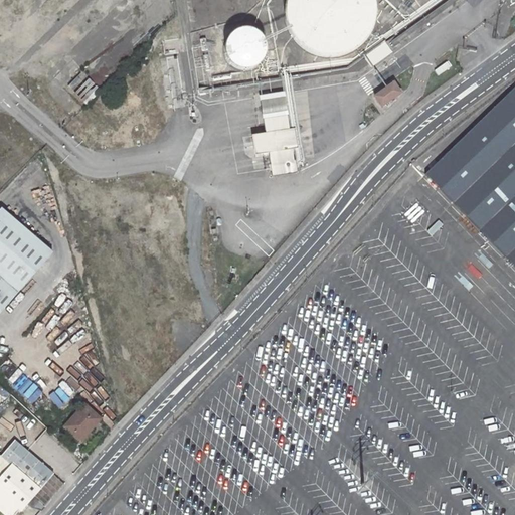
[(375,7),(372,0),(286,0),(286,4),(285,9),(285,14),(285,19),(286,24),(288,29),(290,34),(292,38),(299,46),(303,49),(307,52),(311,54),(321,57),(326,58),(331,58),(336,58),(341,57),(345,56),(353,52),(360,47),(363,44),(366,40),(369,37),(371,33),(374,24),(375,16),(375,7)]
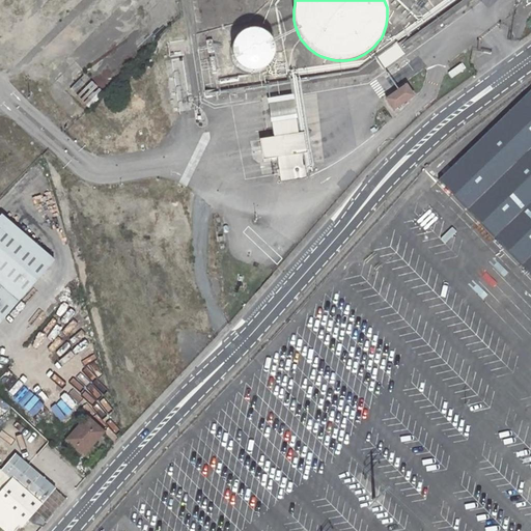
[(269,66),(271,63),(273,60),(275,57),(275,54),(276,50),(276,47),(275,43),(273,39),(272,36),(269,34),(267,31),(263,30),(256,28),(249,28),(246,29),(240,32),(234,37),(233,40),(231,45),(231,48),(231,52),(231,55),(232,58),(234,61),(236,64),(240,67),(242,70),(245,71),(249,72),(252,73),(256,73),(262,71),(266,68),(269,66)]
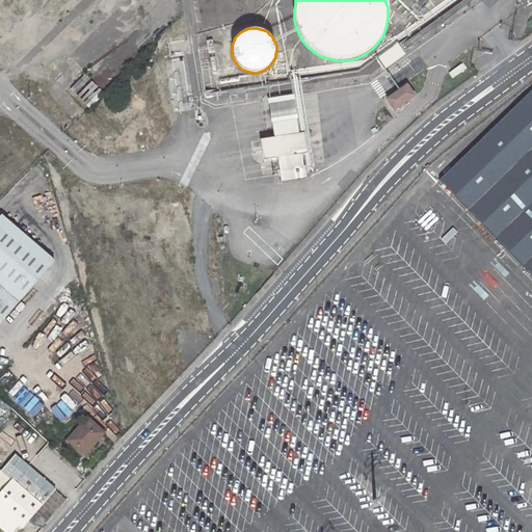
[(401,37),(379,53),(386,62),(408,47),(401,37)]
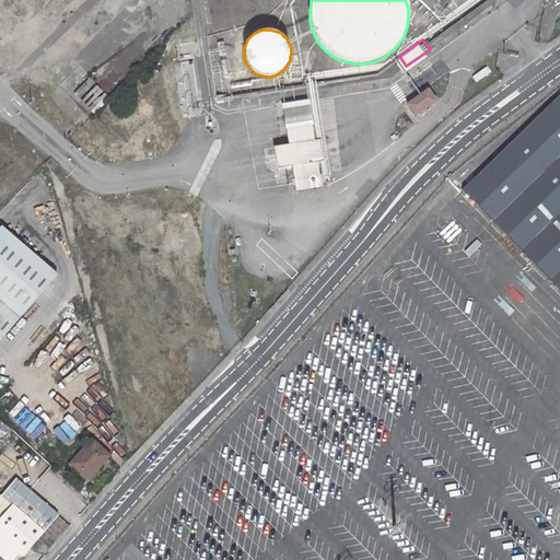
[(426,90),(406,104),(413,114),(433,100),(426,90)]
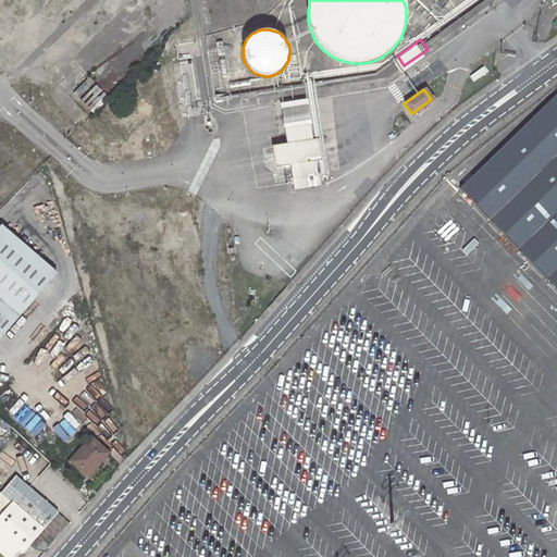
[(556,287),(556,95),(460,188),(556,287)]
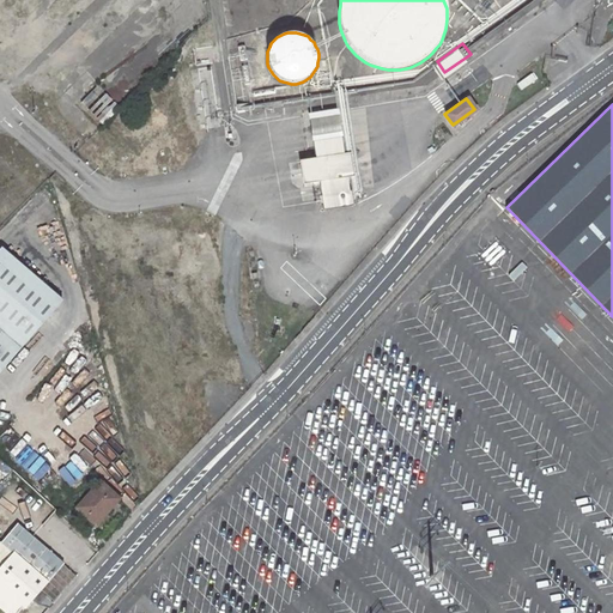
[(344,108),(304,114),(317,199),(357,193),(344,108)]
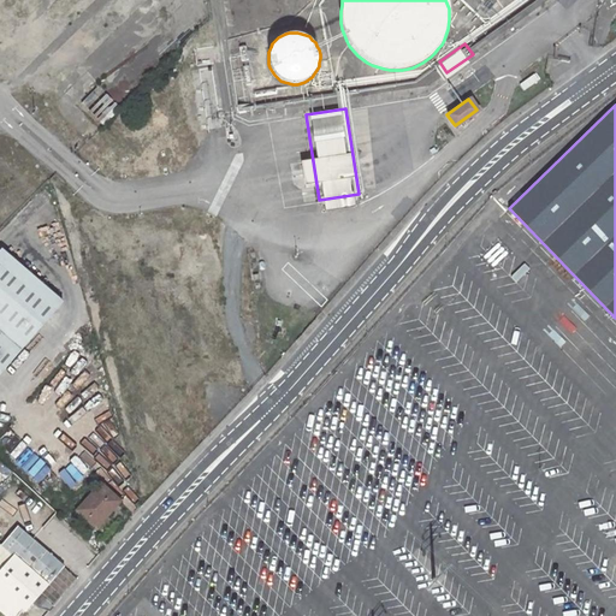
[(0,256),(0,378),(66,302),(5,252),(0,256)]
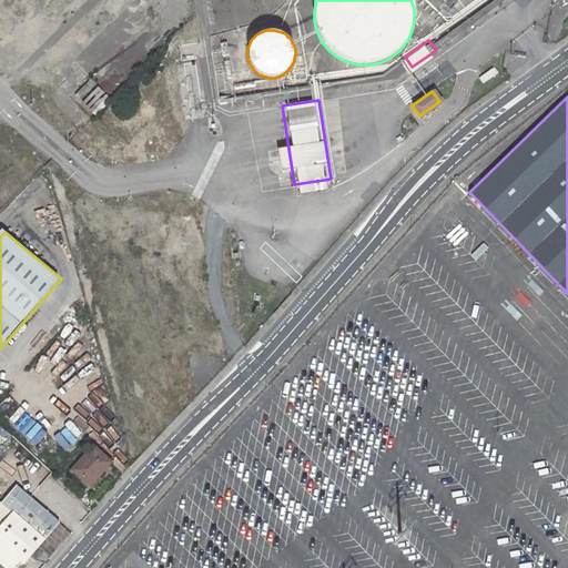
[(269,313),(263,308),(259,314),(263,320),(269,313)]
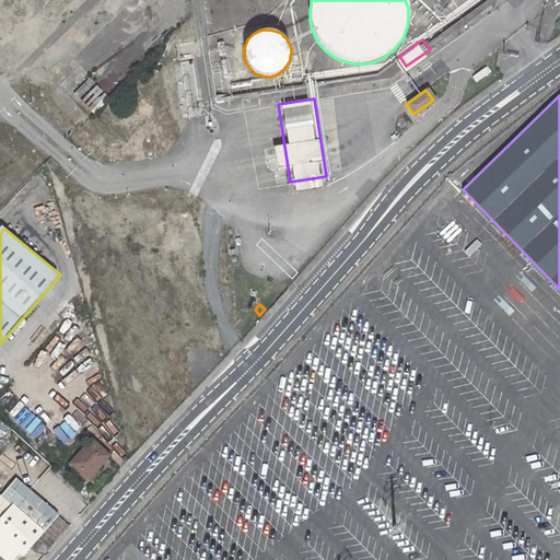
[(92,440),(70,463),(86,477),(108,455),(92,440)]
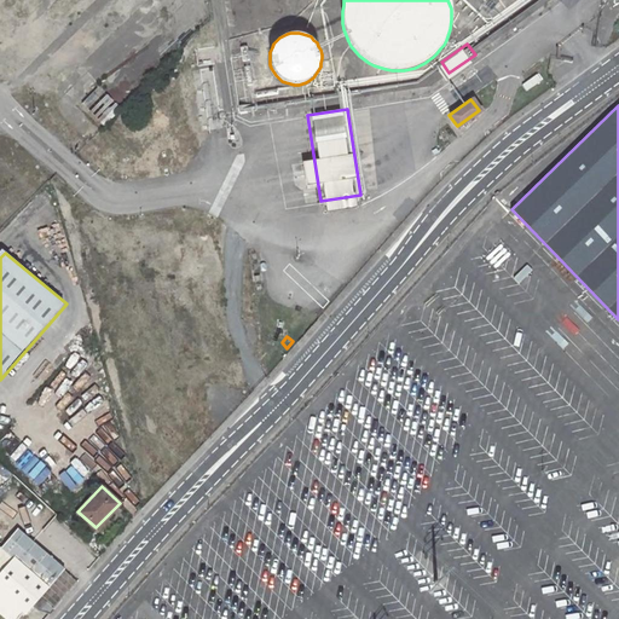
[(15,556),(0,573),(0,611),(9,618),(16,618),(24,609),(27,612),(65,567),(19,526),(1,545),(15,556)]
